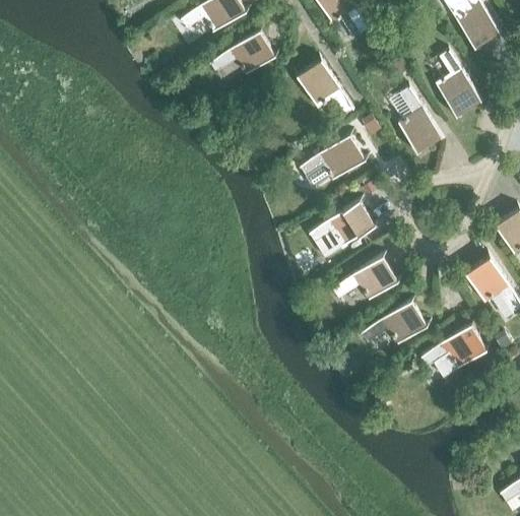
[(203,17),(213,33),(245,11),(238,0),(207,0),(179,18),(186,28),(203,17)]
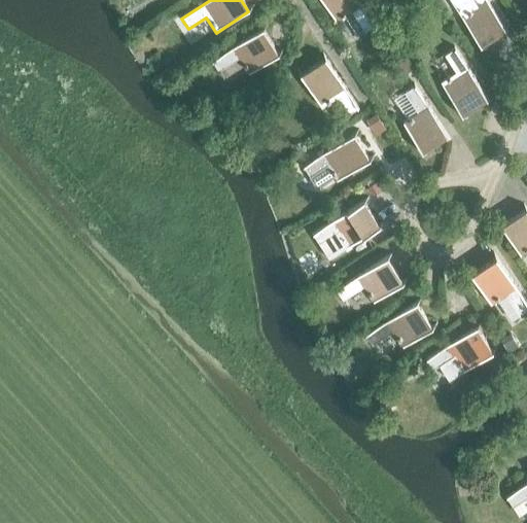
[(364,35),(375,28),(356,0),(319,0),(336,24),(351,14),(364,35)]
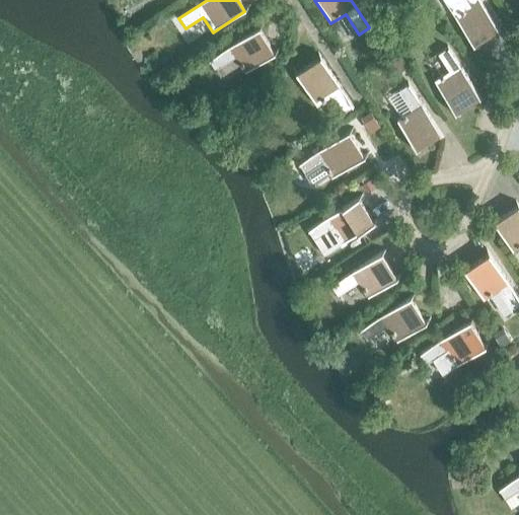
[(441,0),(472,48),(498,31),(476,0),(441,0)]
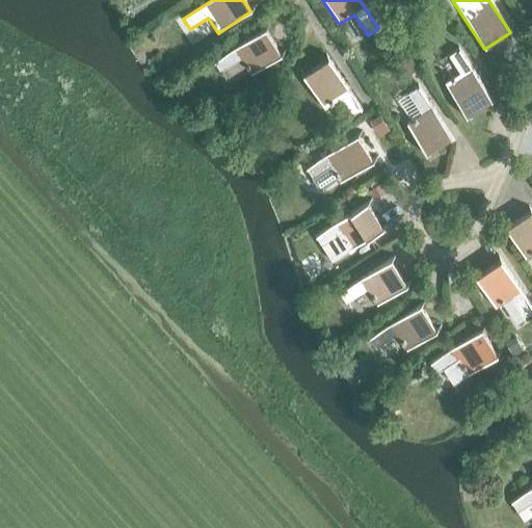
[(241,61),(250,77),(281,57),(264,31),(213,64),(220,75),(241,61)]
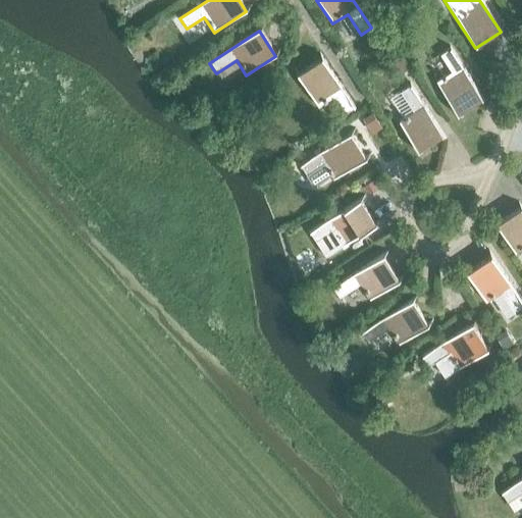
[(435,84),(457,116),(482,100),(450,51),(439,57),(451,74),(435,84)]
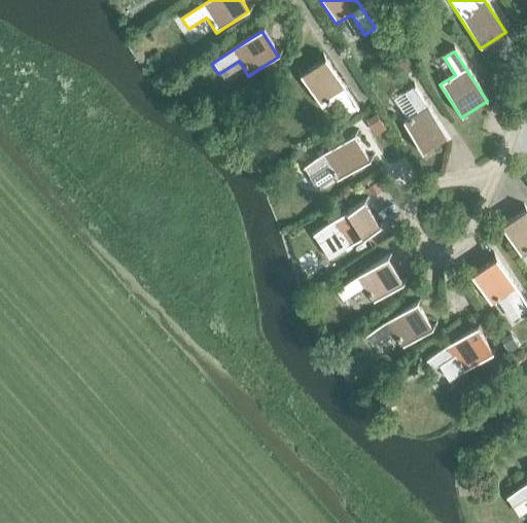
[(406,59),(392,67),(398,77),(412,69),(406,59)]
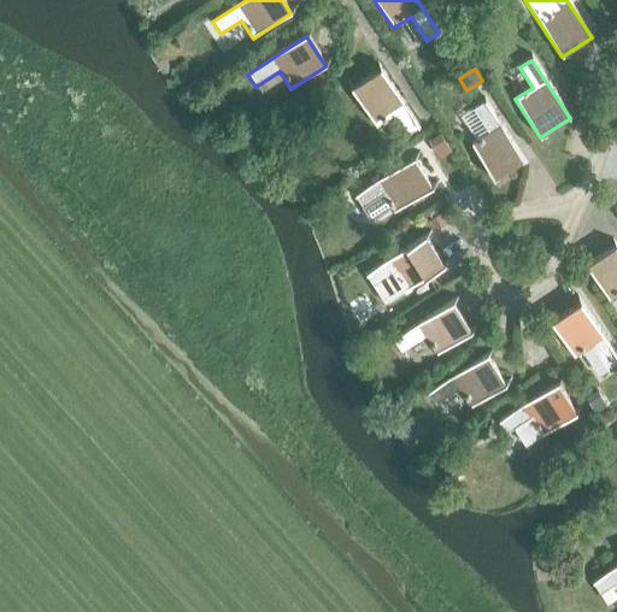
[(406,137),(418,130),(381,71),(351,90),(376,129),(393,117),(406,137)]
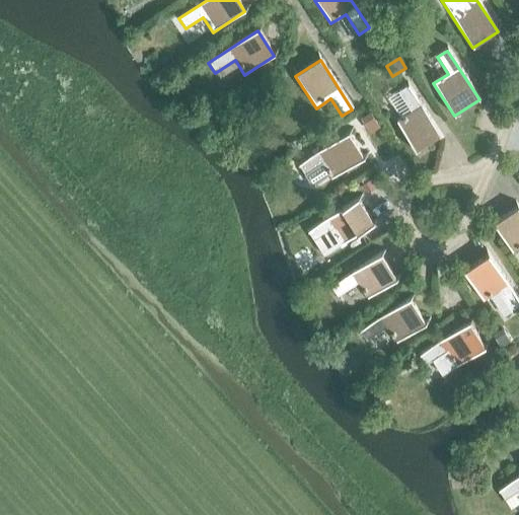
[(396,124),(415,152),(440,136),(408,87),(397,93),(411,114),(396,124)]
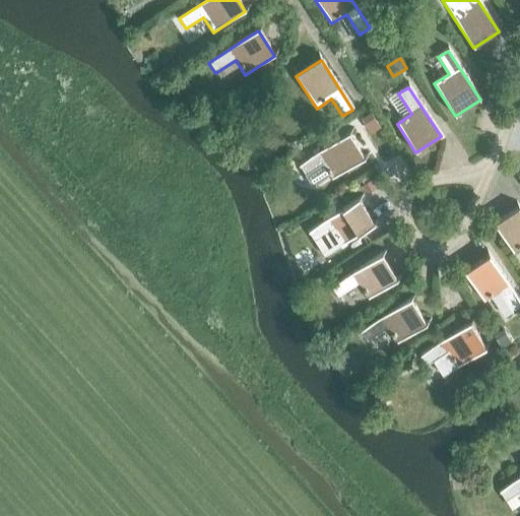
[(329,177),(332,181),(364,159),(347,134),(299,167),(312,188),(329,177)]
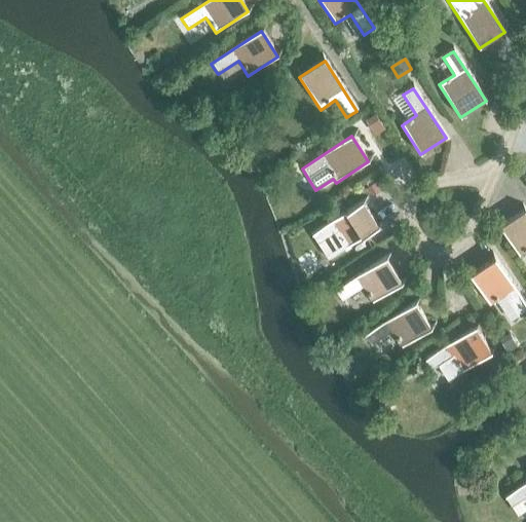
[(517,176),(525,177),(525,163),(520,162),(517,176)]
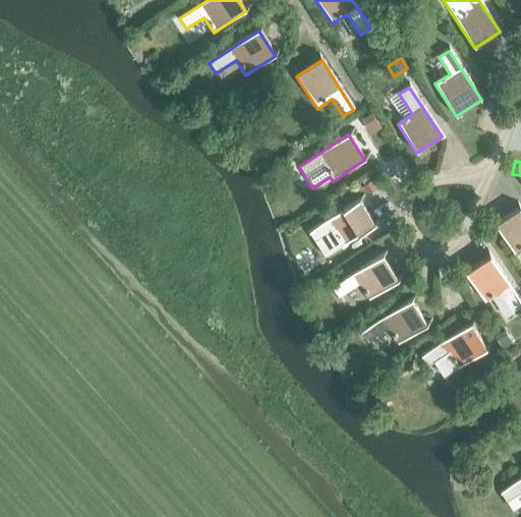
[(358,202),(308,234),(315,244),(325,259),(342,247),(374,227),(358,202)]
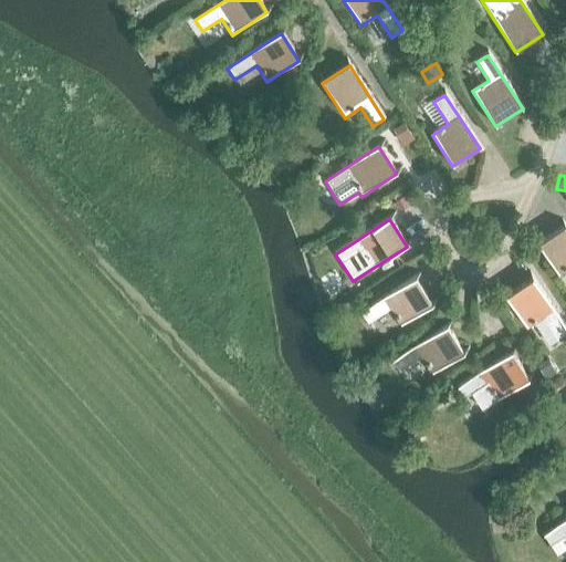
[(565,229),(565,228),(537,246),(558,278),(565,272),(565,229)]
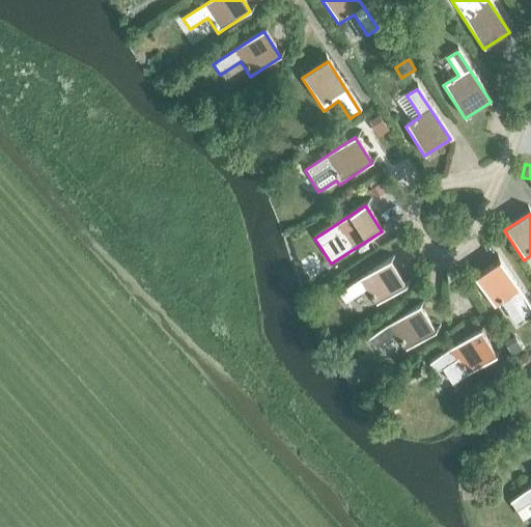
[(366,292),(375,307),(406,287),(389,261),(338,295),(344,305),(366,292)]
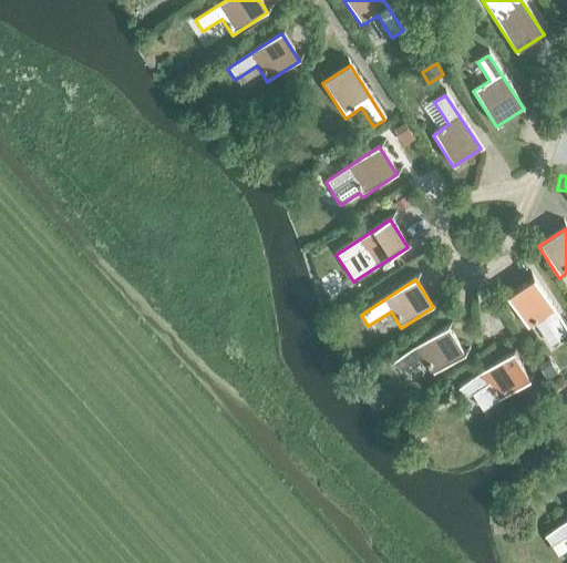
[(558,341),(566,335),(566,330),(534,280),(506,298),(527,330),(544,319),(558,341)]
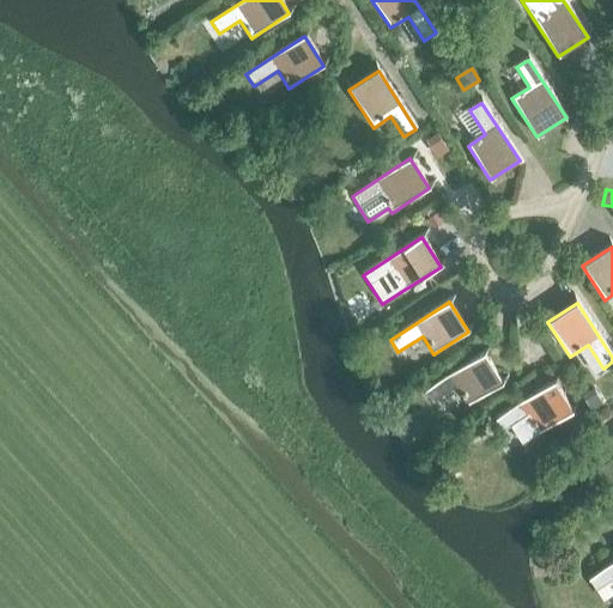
[(456,388),(468,406),(502,384),(483,354),(424,391),(432,405),(456,388)]
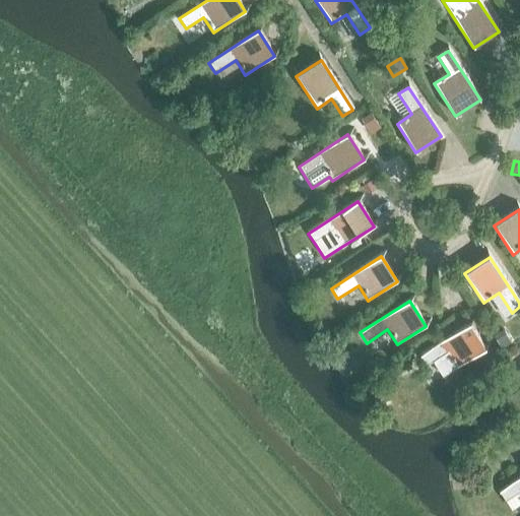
[(469,324),(419,357),(427,367),(433,363),(442,378),(456,369),(485,349),(469,324)]
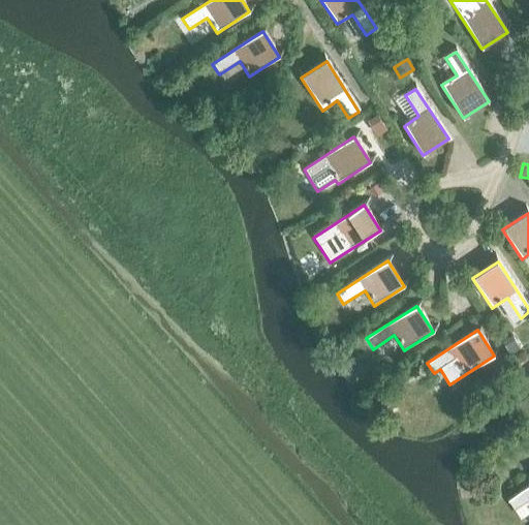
[(521,349),(511,337),(502,343),(510,356),(521,349)]
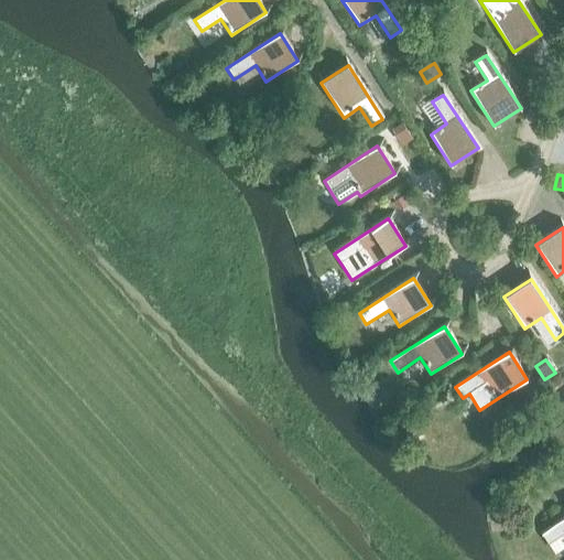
[(563,519),(541,535),(548,546),(556,559),(559,559),(563,556),(563,519)]
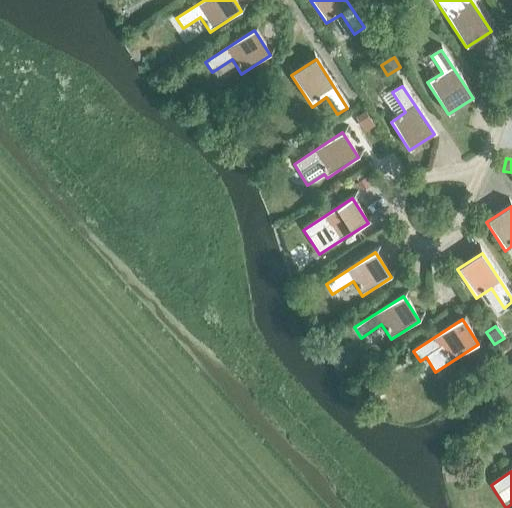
All buildings are outlined.
